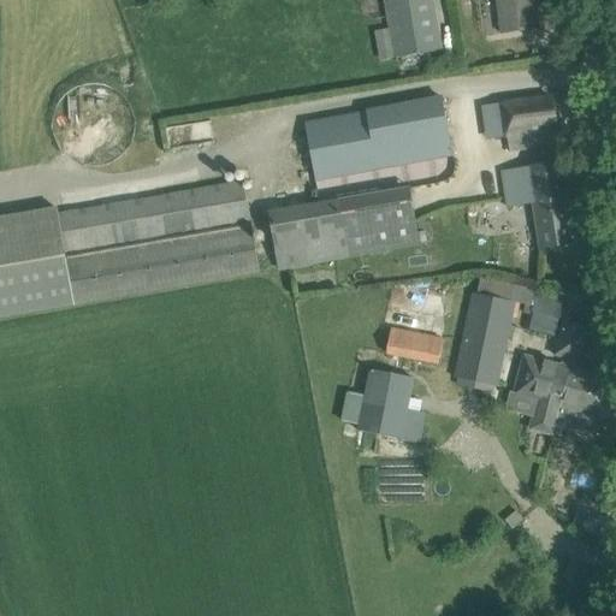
[(386,0),(392,28),(374,31),(379,60),(439,49),(430,0),(386,0)]
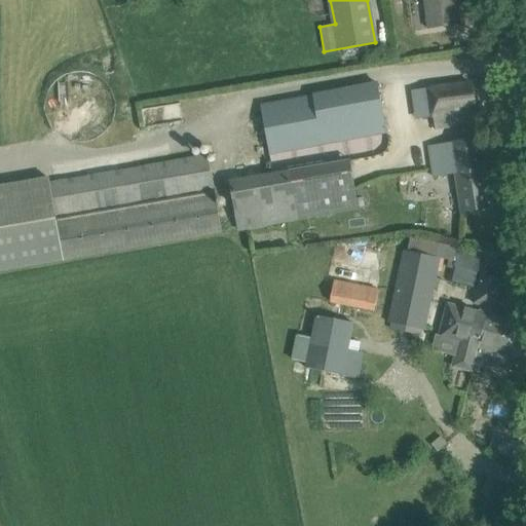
[(424,0),(428,29),(439,28),(459,25),(455,0),(424,0)]
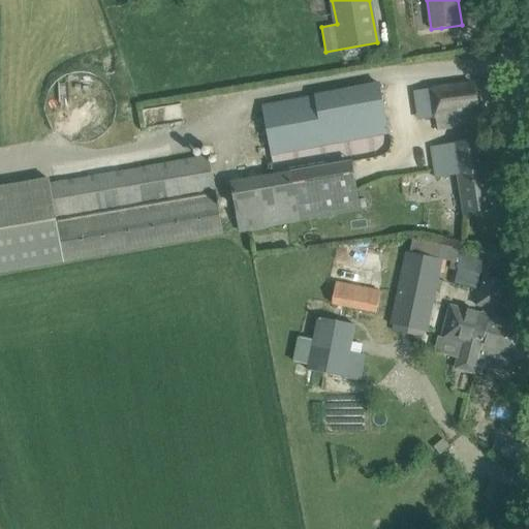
[(437,131),(480,125),(474,84),(432,91),(435,118),(437,131)]
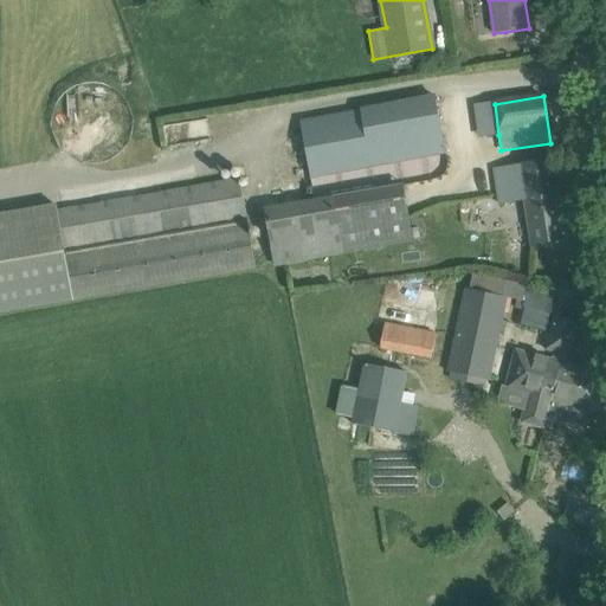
[(301,121),(310,178),(445,153),(436,97),(301,121)]
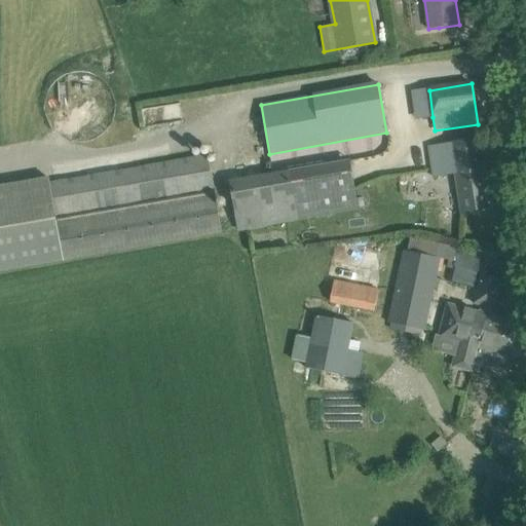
[(480,139),(429,146),(434,177),(456,174),(462,213),(470,212),(472,216),(481,215),(482,210),(483,210),(490,209),(480,139)]
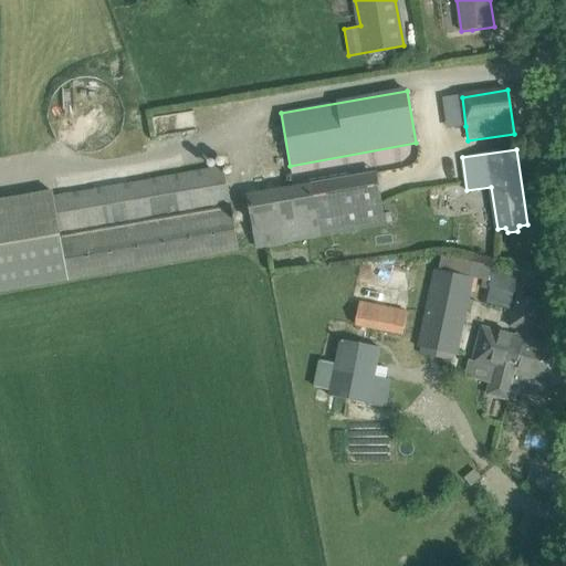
[(224,167),(53,196),(69,279),(238,250),(224,167)]
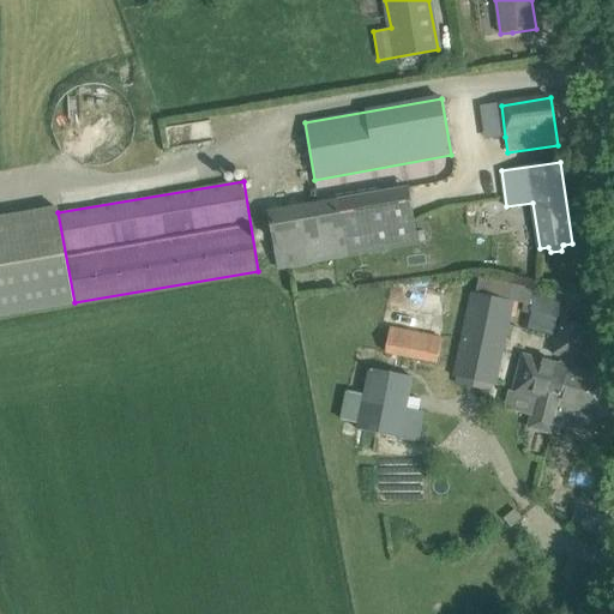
[(338,199),(268,211),(277,268),(278,270),(288,269),(332,260),(349,257),(338,199)]
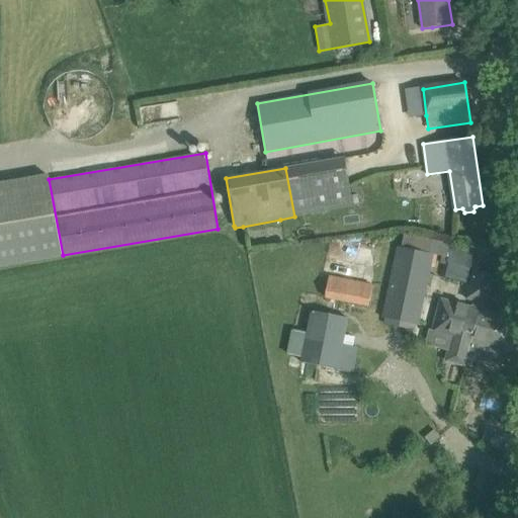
[(48,175),(0,184),(0,268),(63,257),(63,255),(49,179),(48,175)]
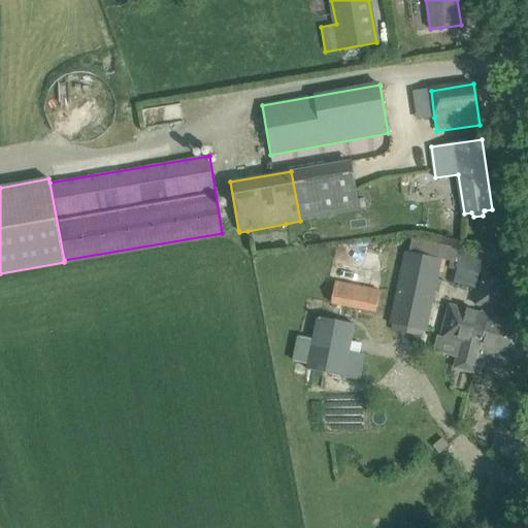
[(400,275),(391,325),(395,326),(402,328),(414,330),(421,331),(427,332),(437,281),(441,260),(437,259),(440,245),(411,239),(409,254),(405,253),(400,275)]
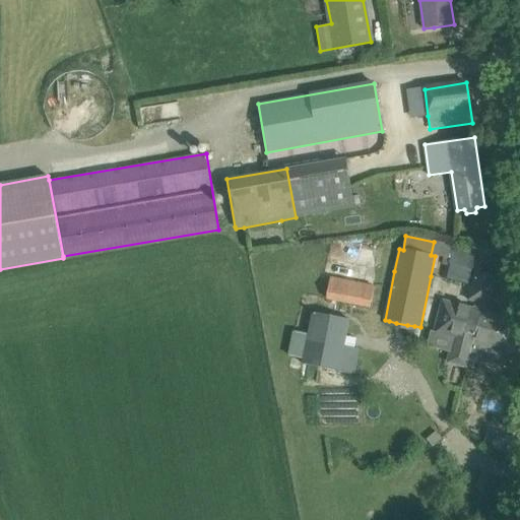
[(454,246),(450,261),(463,264),(466,249),(454,246)]
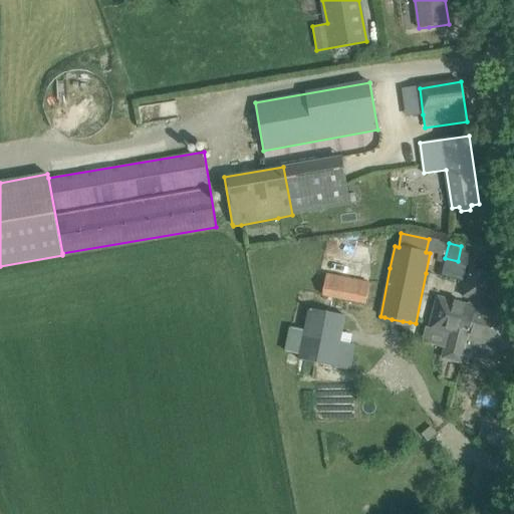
[(443,261),(439,276),(451,279),(454,266),(455,264),(443,261)]
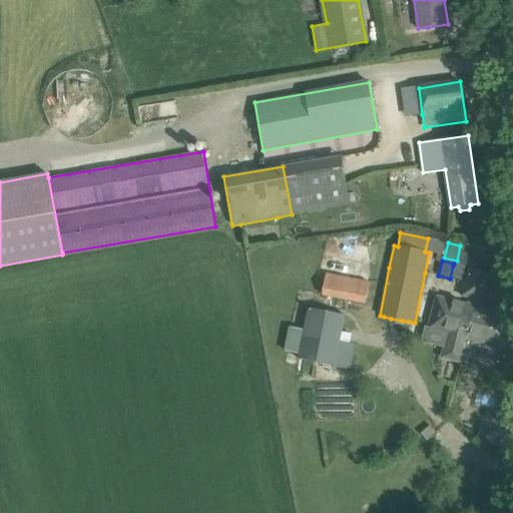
[(462,296),(482,301),(489,273),(470,268),(462,296)]
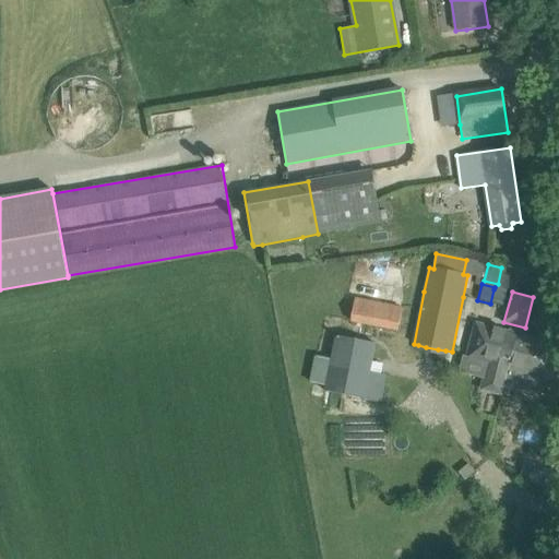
[(352,321),(399,331),(403,309),(356,299),(352,321)]
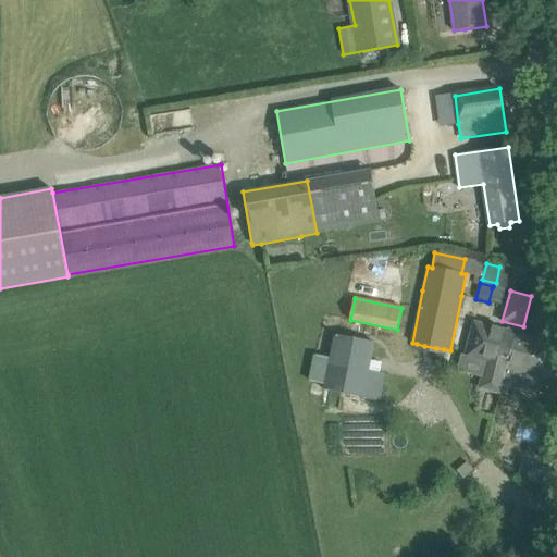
[(485,362),(481,378),(478,390),(500,395),(504,379),(507,368),(516,334),(516,333),(474,322),(466,357),(485,362)]
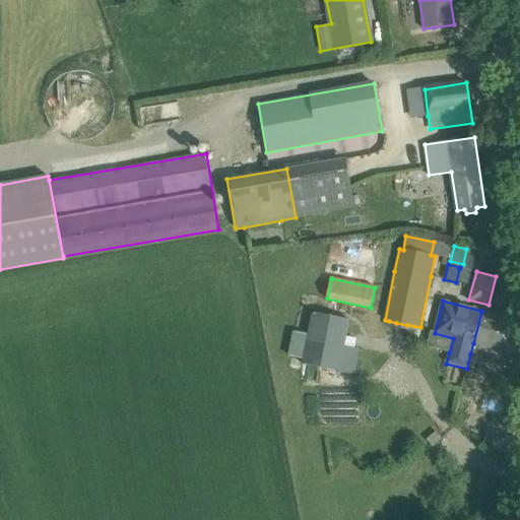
[(481,312),(473,343),(495,349),(493,358),(506,362),(508,352),(512,353),(519,322),(519,321),(481,311),(481,312)]
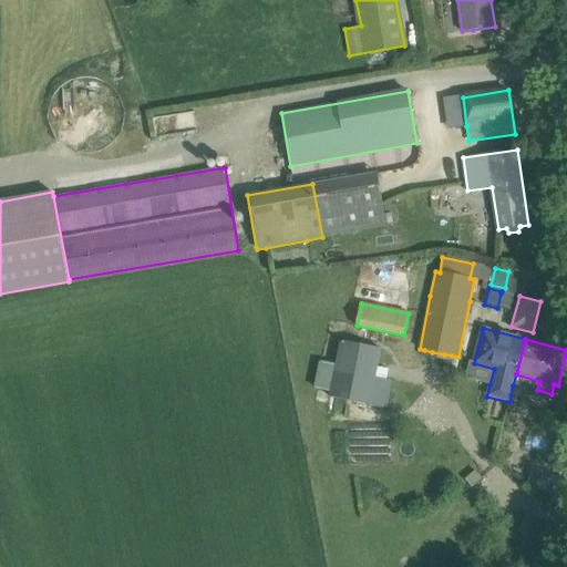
[(330,398),(388,410),(393,380),(375,377),(381,349),(342,341),(338,364),(319,361),(315,388),(332,391),(330,398)]
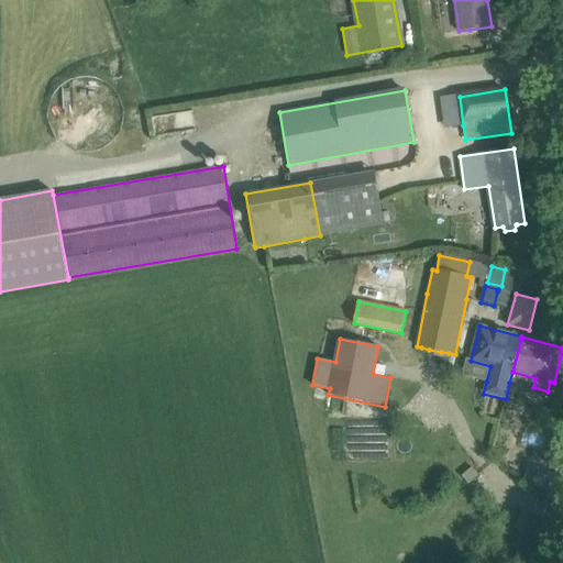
[(467,483),(478,474),(474,468),(463,478),(467,483)]
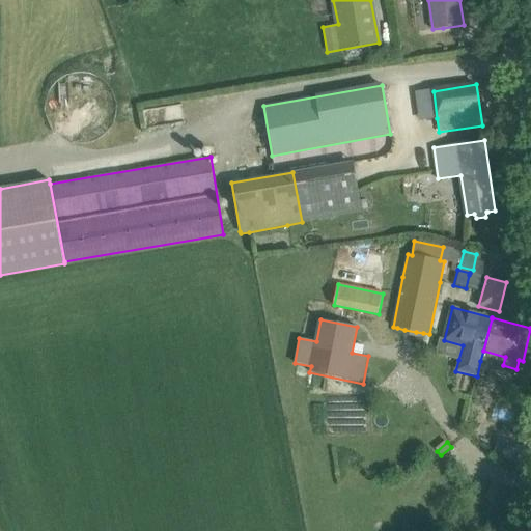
[(504,445),(496,442),(493,452),(500,455),(504,445)]
